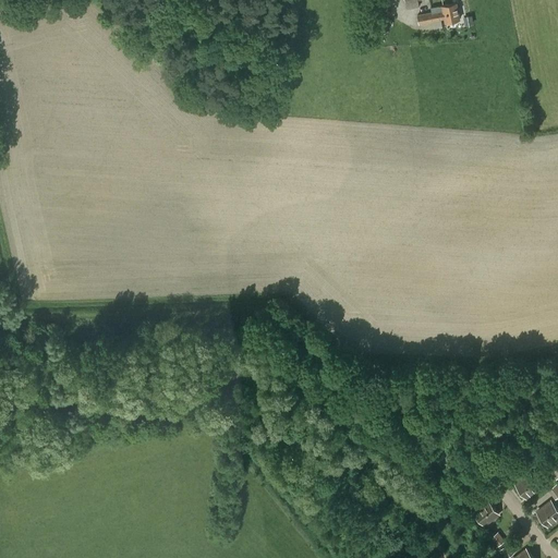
[(460,19),(457,2),(441,5),(443,7),(433,8),(434,11),(417,14),(420,24),(445,20),(445,22),(460,19)]
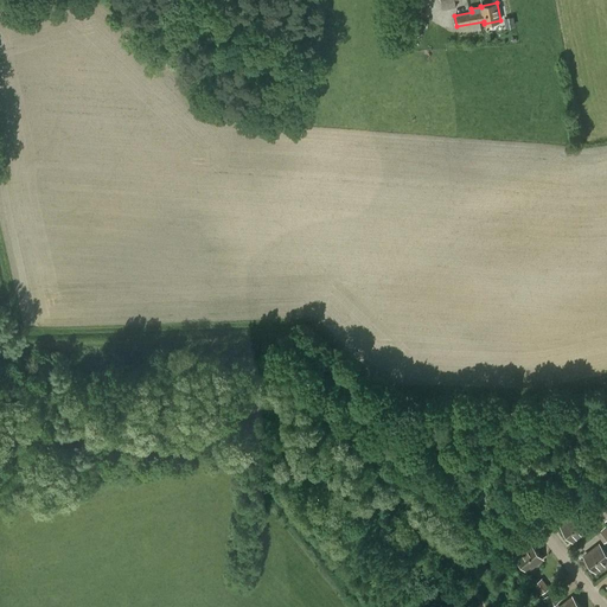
[(400,34),(397,44),(407,46),(409,37),(400,34)]
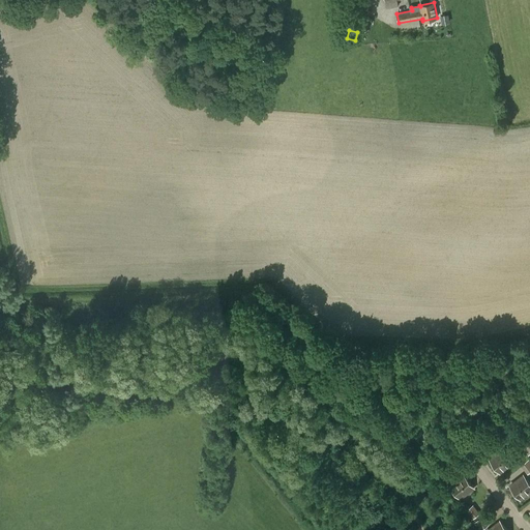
[(496,436),(502,444),(510,438),(504,430),(496,436)]
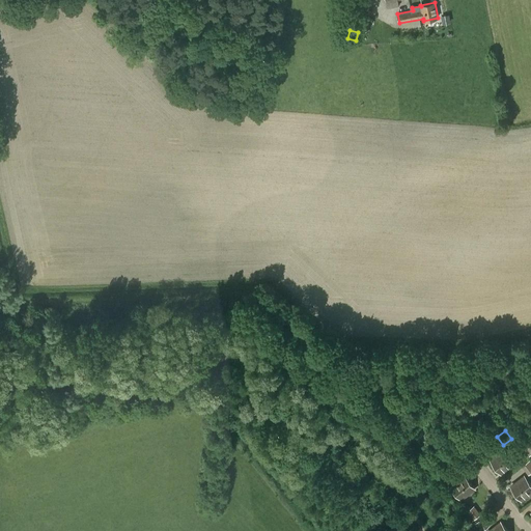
[(504,449),(491,459),(501,473),(514,463),(504,449)]
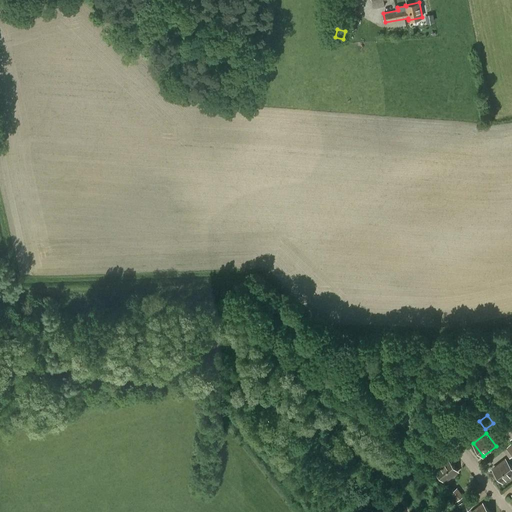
[(503,449),(509,458),(511,455),(511,444),(511,443),(503,449)]
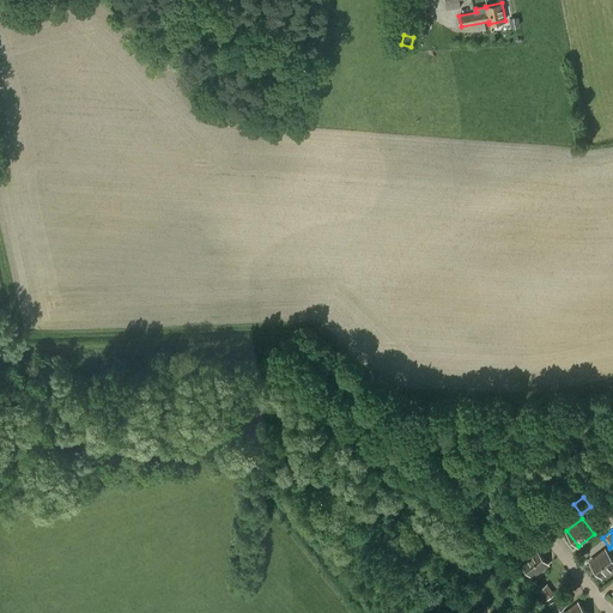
[(548,564),(536,548),(521,560),(533,576),(548,564)]
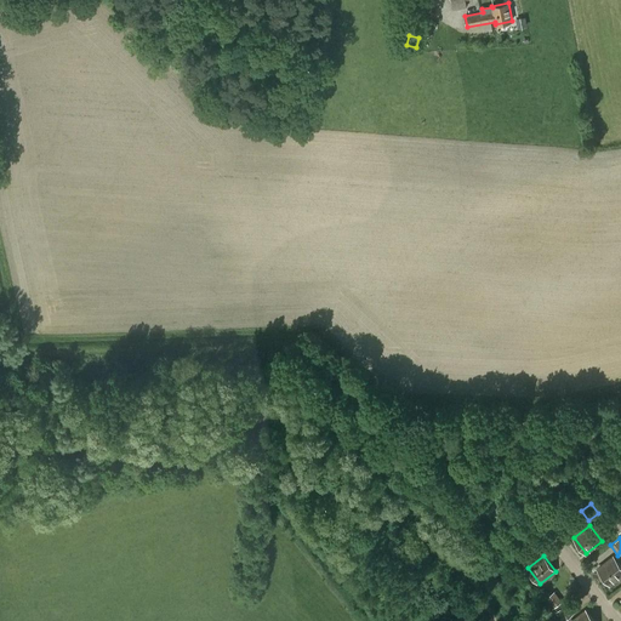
[(598,569),(610,585),(620,575),(620,565),(614,557),(598,569)]
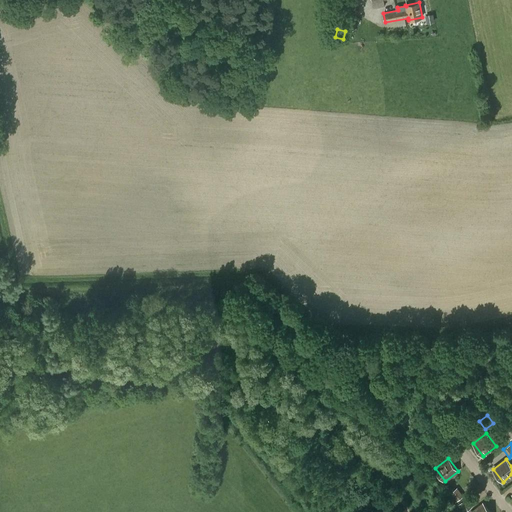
[(449,493),(455,502),(463,495),(457,487),(449,493)]
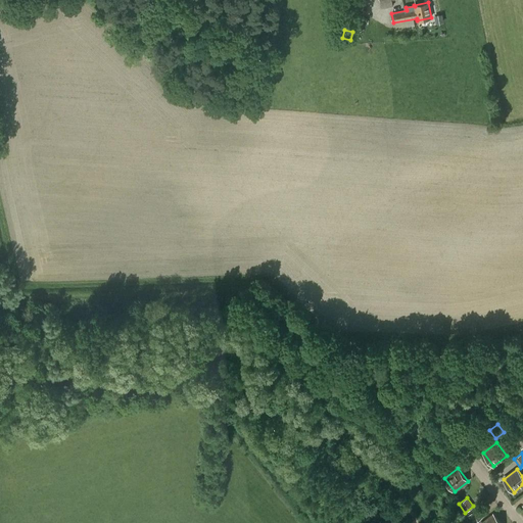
[(476,509),(468,516),(473,522),(475,522),(482,518),(476,509)]
